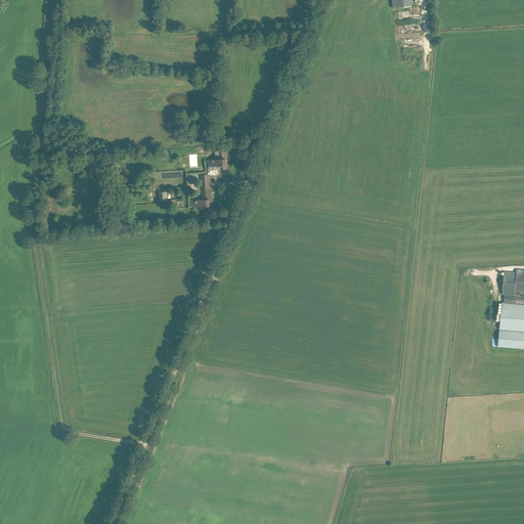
[(412,0),(392,0),(394,9),(413,8),(412,0)]
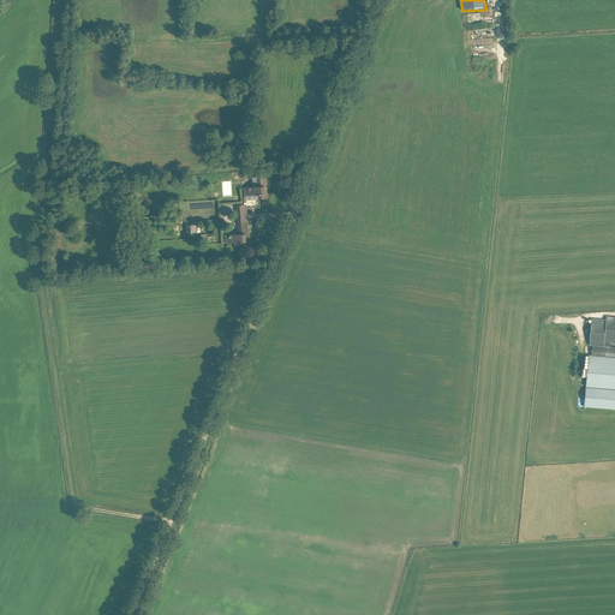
[(254,187),(244,187),(244,196),(258,193),(258,199),(260,199),(262,199),(268,198),(267,177),(257,177),(258,186),(254,187)]
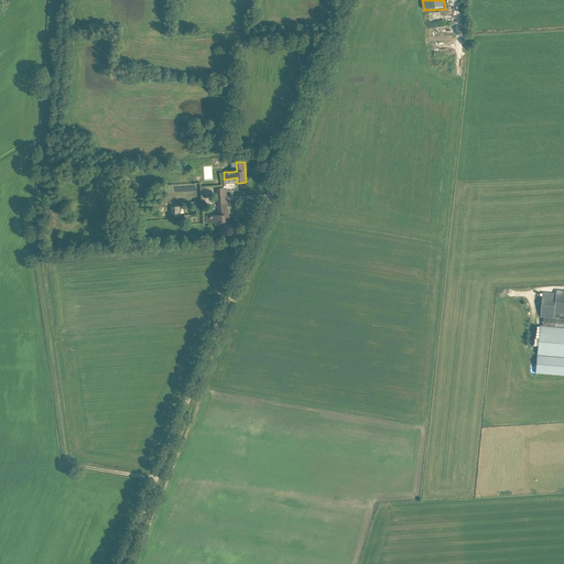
[(172,207),(172,216),(179,216),(177,206),(175,206),(175,203),(169,204),(170,207),(172,207)]
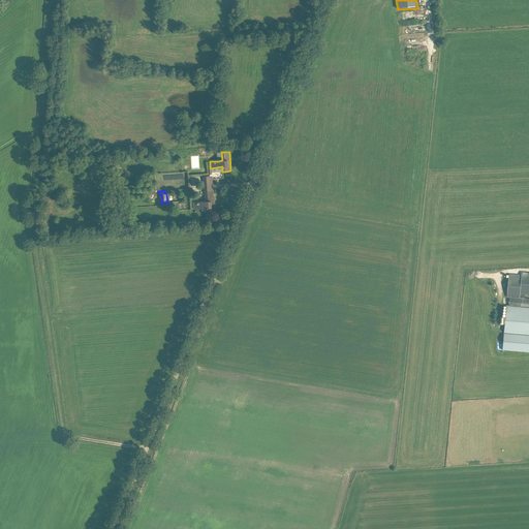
[(214,197),(206,198),(206,201),(193,203),(194,209),(206,208),(207,212),(215,212),(214,197)]
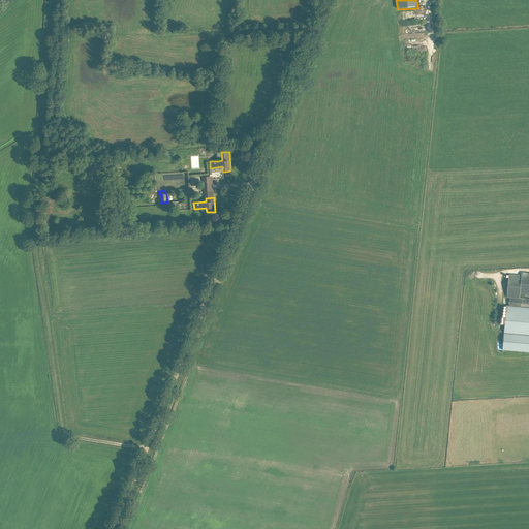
[(528,298),(524,298),(524,296),(528,296),(528,272),(522,272),(521,275),(508,274),(507,297),(509,297),(508,306),(528,308),(528,298)]
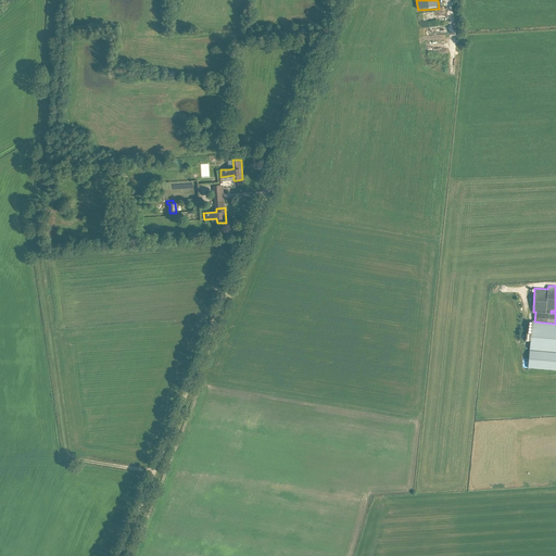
[(555,324),(534,321),(532,321),(531,333),(526,332),(526,341),(530,342),(528,367),(555,369),(555,324)]
